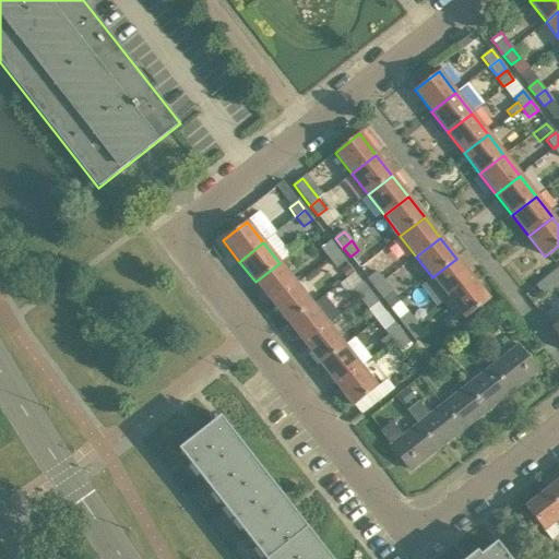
[(321,249),(329,259),(337,251),(330,242),(321,249)]
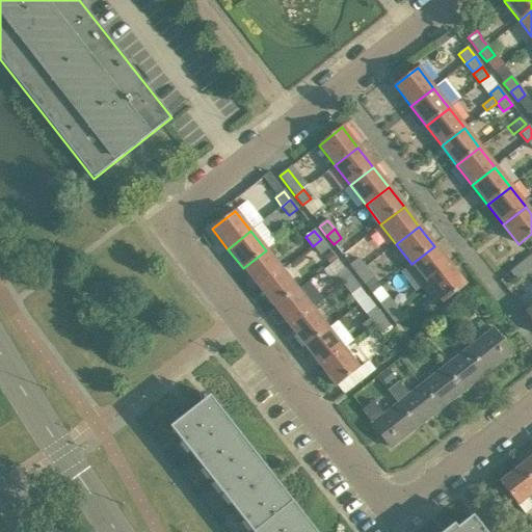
[(320,255),(328,248),(321,239),(313,246),(320,255)]
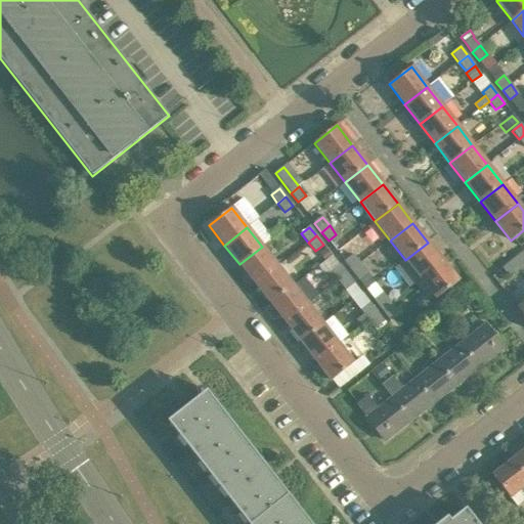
[(443,261),(428,243),(405,260),(421,279),(443,261)]
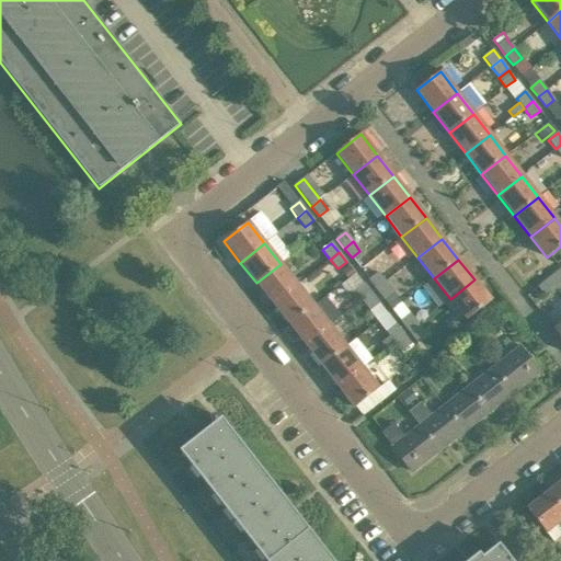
[(256,283),(273,304),(297,285),(281,264),(256,283)]
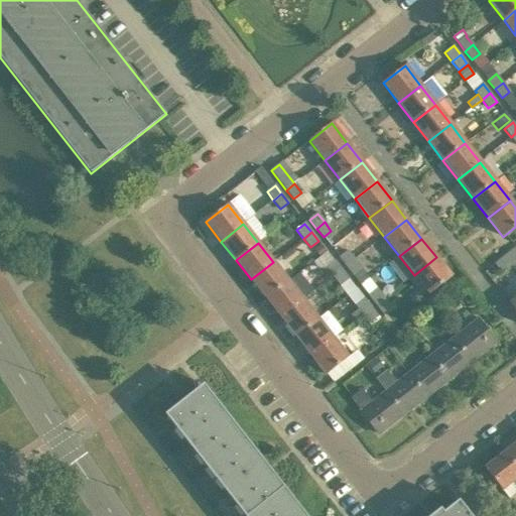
[(504,257),(511,266),(515,261),(515,253),(514,250),(504,257)]
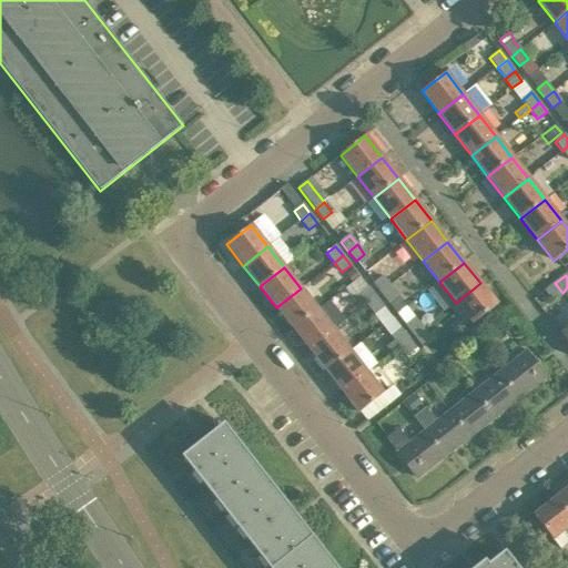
[(374,284),(381,293),(389,286),(383,276),(374,284)]
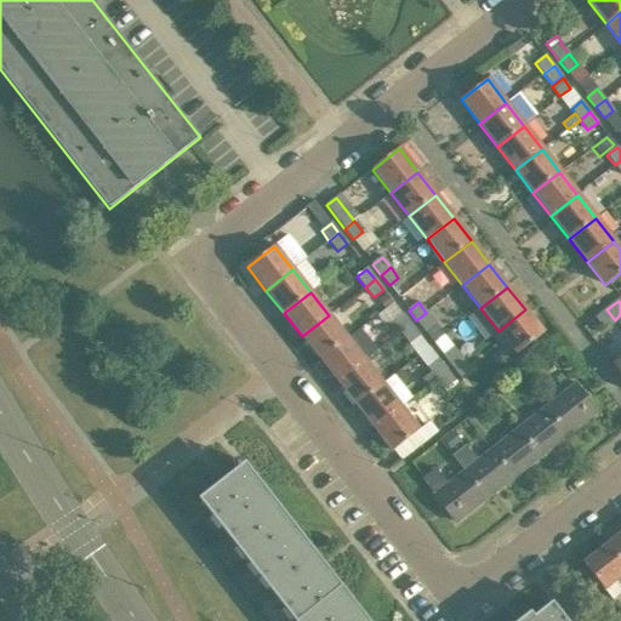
[(525,309),(499,331),(517,354),(543,334),(525,309)]
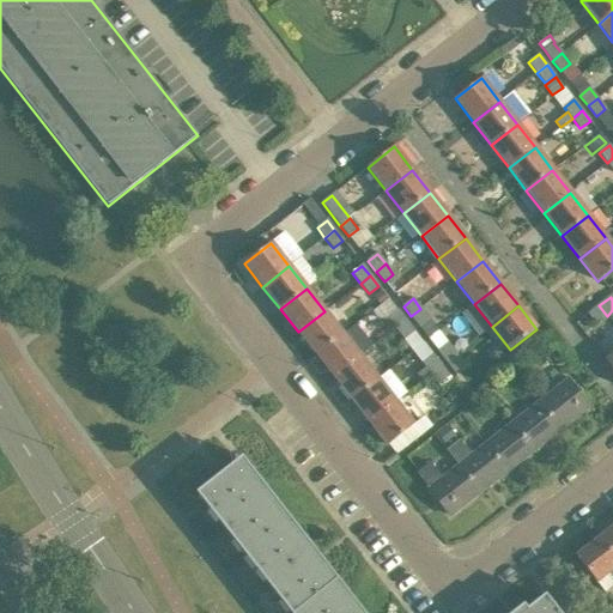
[(599,305),(588,314),(596,325),(607,316),(599,305)]
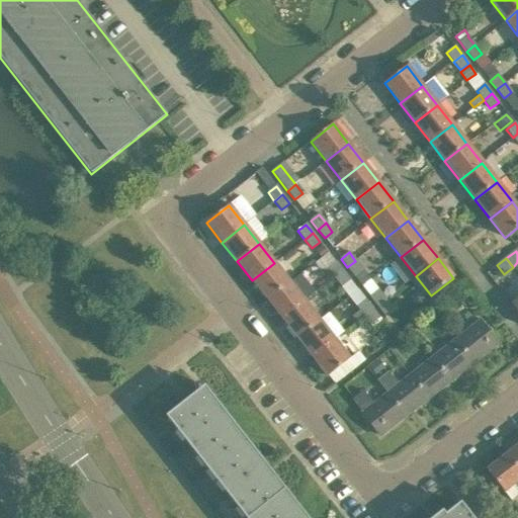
[(347,267),(354,276),(362,270),(355,261),(347,267)]
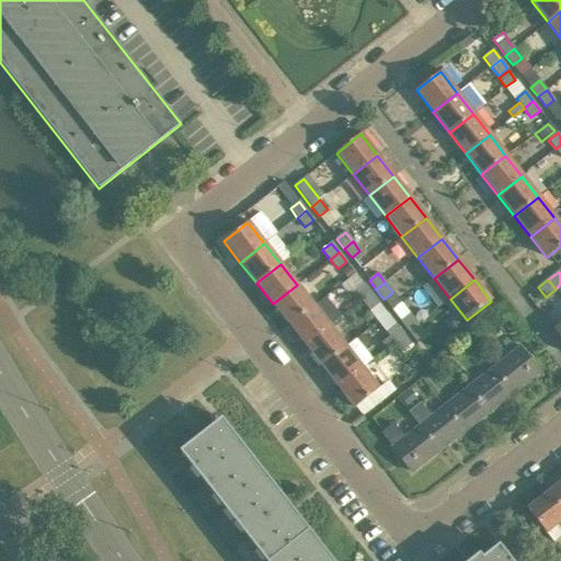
[(355,292),(362,301),(371,294),(364,284),(355,292)]
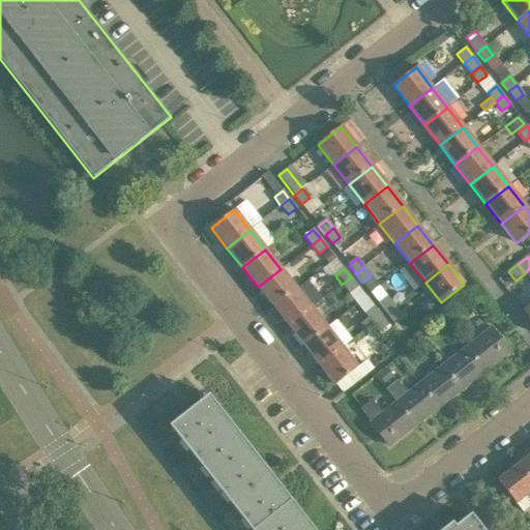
[(296,289),(281,269),(258,287),(273,306),(296,289)]
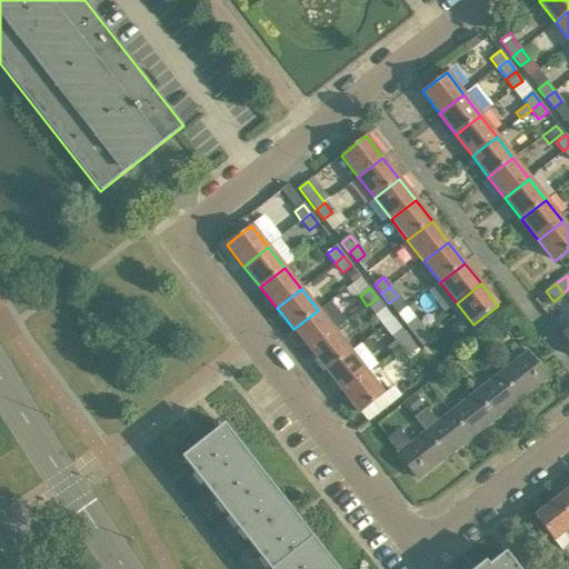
[(375,315),(383,308),(377,298),(367,306),(375,315)]
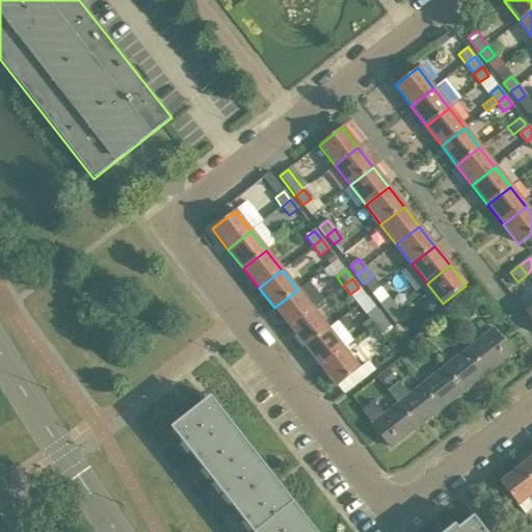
[(274,308),(290,327),(313,310),(297,290),(274,308)]
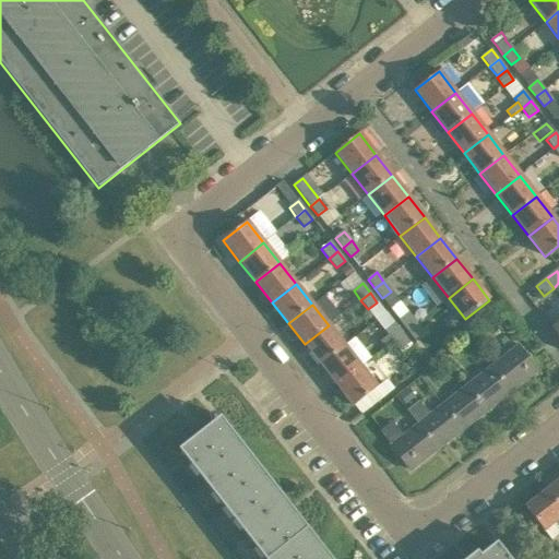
[(400,321),(407,330),(416,323),(408,313),(400,321)]
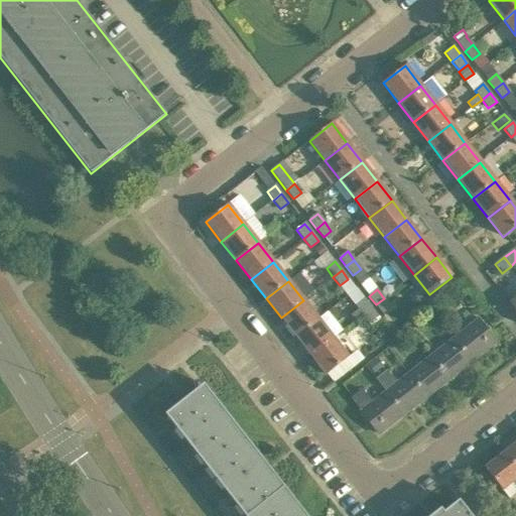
[(384,298),(376,304),(383,313),(391,307),(384,298)]
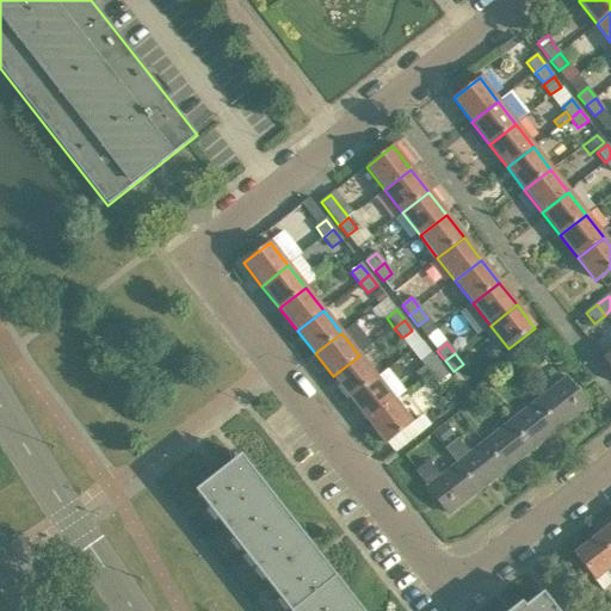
[(439,365),(432,355),(431,355),(421,363),(425,366),(430,372),(439,365)]
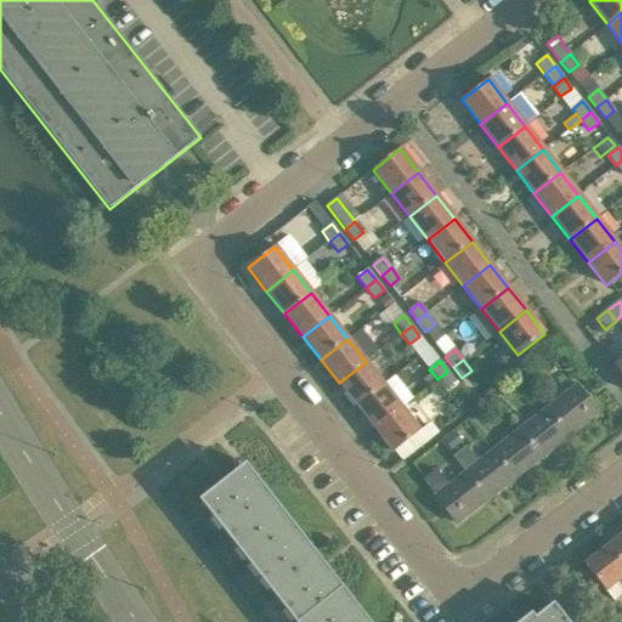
[(383,385),(366,362),(339,383),(356,406),(383,385)]
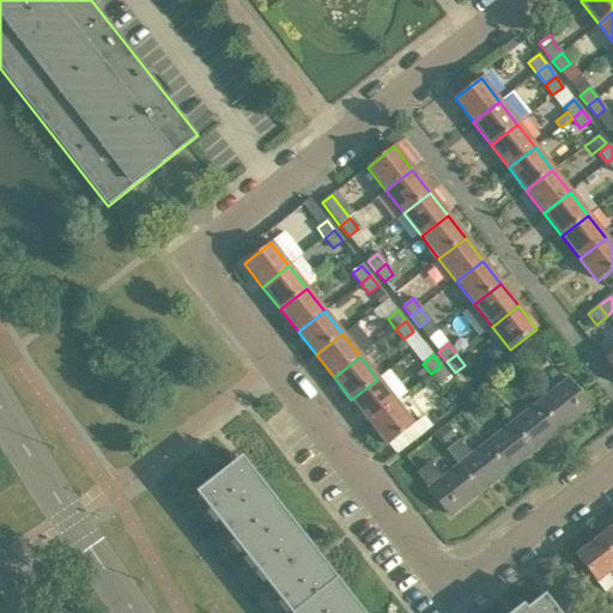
[(449,376),(441,366),(431,374),(439,384),(449,376)]
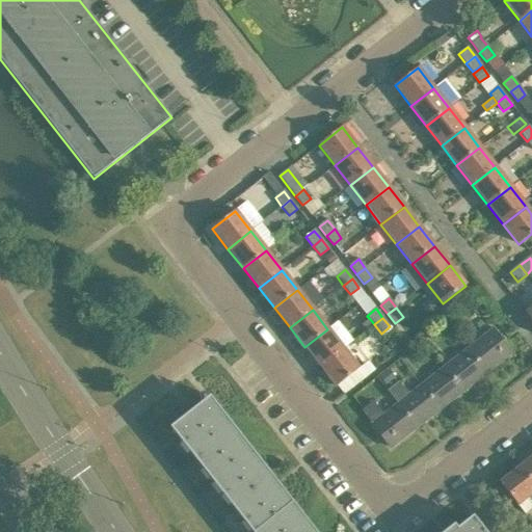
[(370,319),(362,325),(366,331),(374,324),(370,319)]
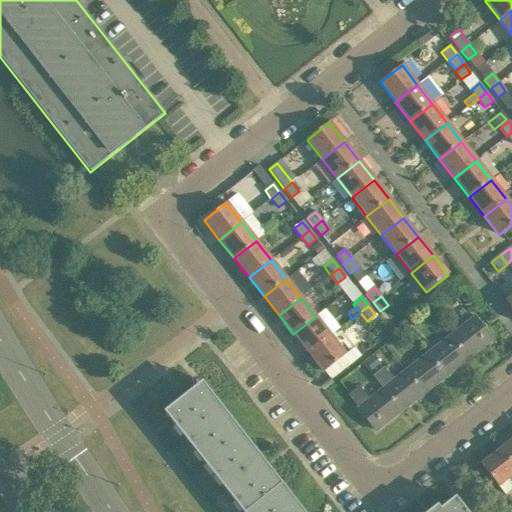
[(293,334),(308,353),(330,336),(315,317),(293,334)]
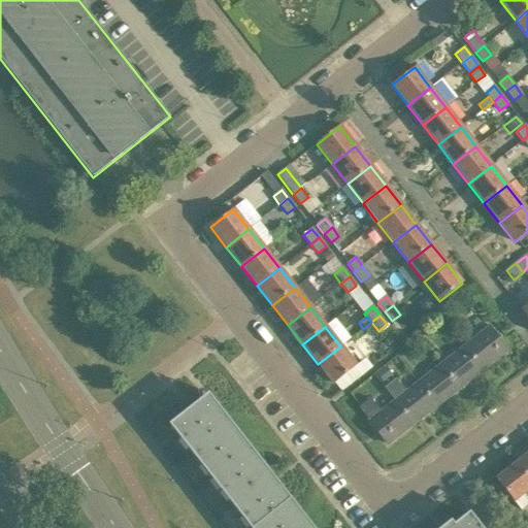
[(465,345),(484,369),(508,351),(490,327),(465,345)]
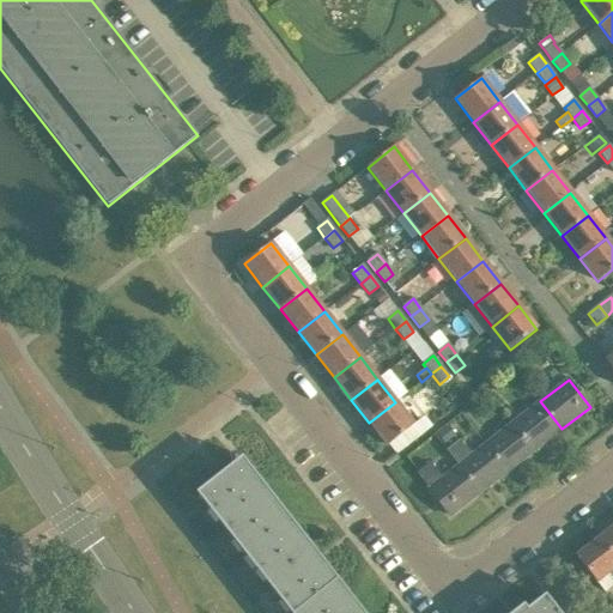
[(562,429),(540,401),(513,423),(534,451),(562,429)]
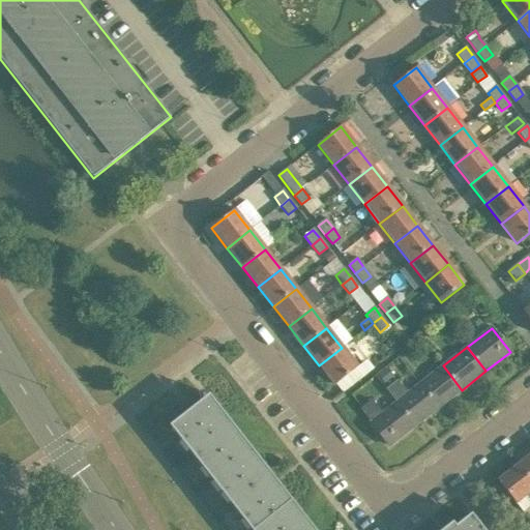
[(358,367),(342,348),(319,365),(334,386),(358,367)]
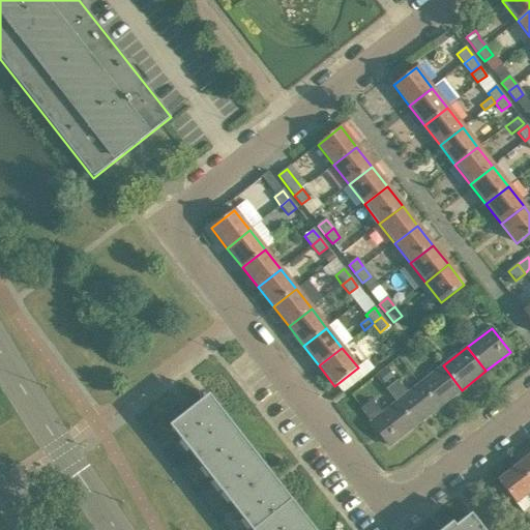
[(419,384),(438,409),(462,390),(443,365),(419,384)]
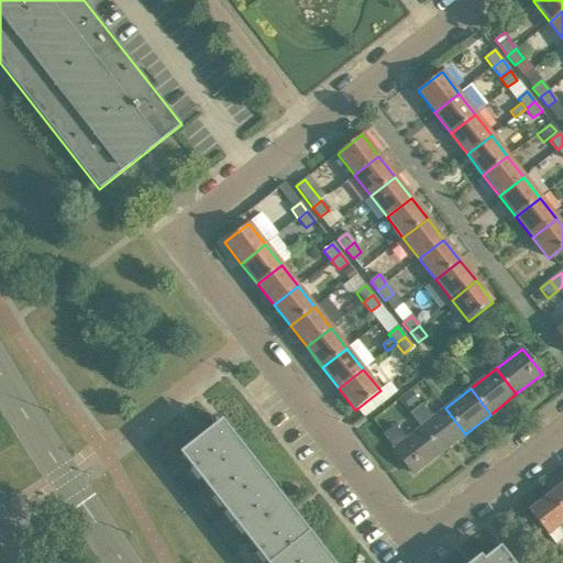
[(419,400),(411,392),(401,399),(408,409),(419,400)]
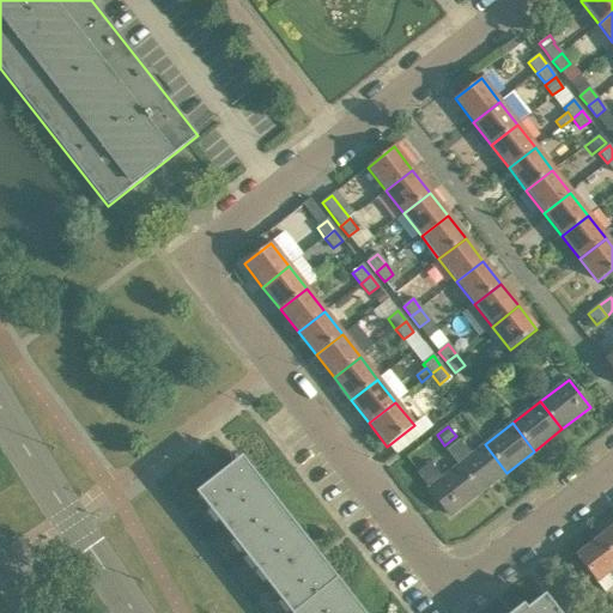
[(479,495),(507,473),(485,444),(456,466),(479,495)]
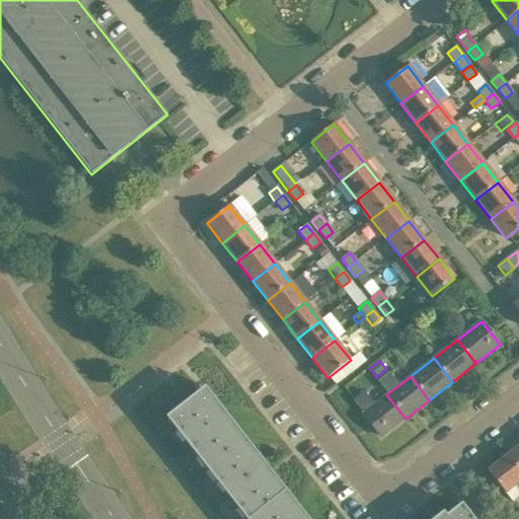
[(307,518),(205,388),(189,401),(166,419),(244,518),(307,518)]
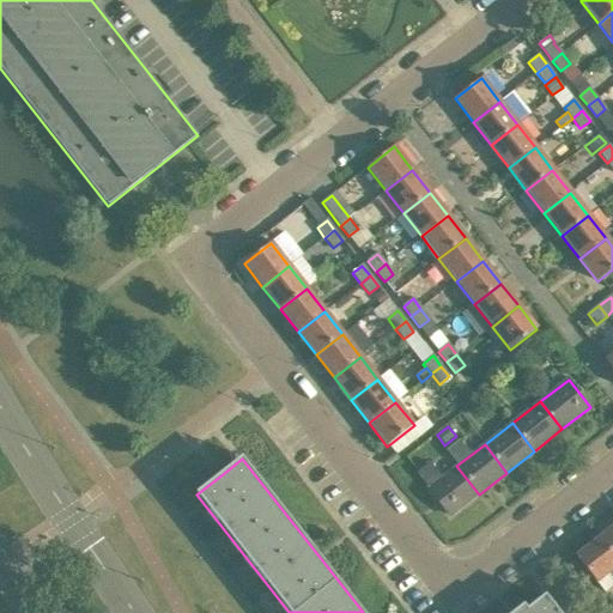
[(479,495),(456,466),(429,489),(450,516),(479,495)]
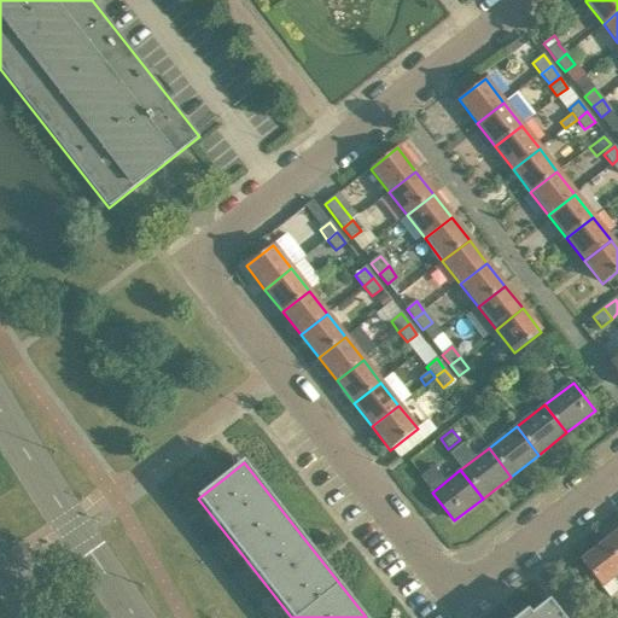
[(617,531),(604,543),(617,561),(617,531)]
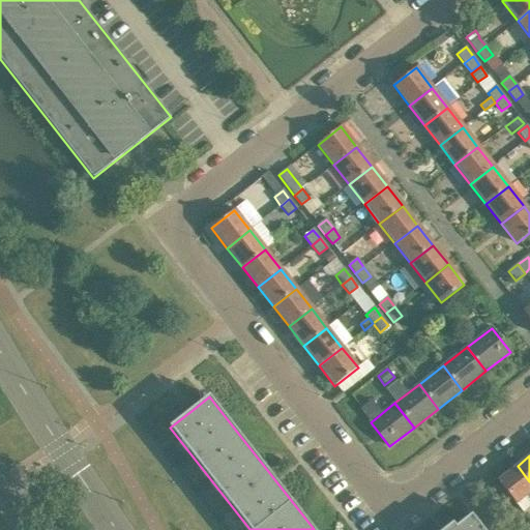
[(529,481),(518,466),(497,481),(516,504),(529,492),(529,481)]
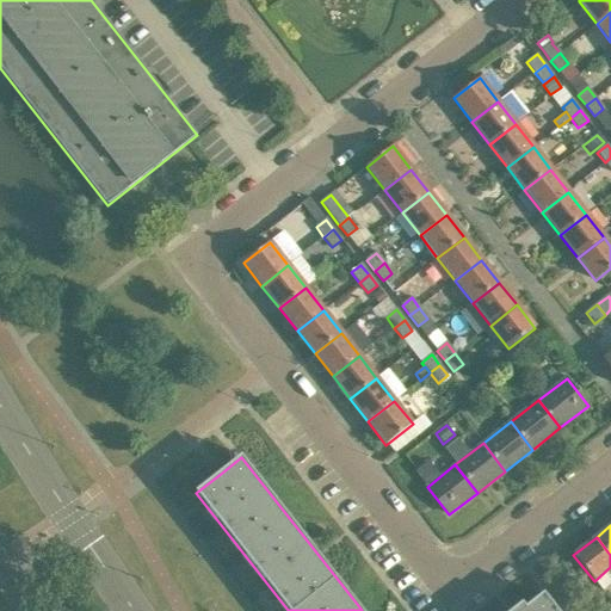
[(524,610),(520,605),(519,604),(508,610),(554,610),(542,596),(524,610)]
